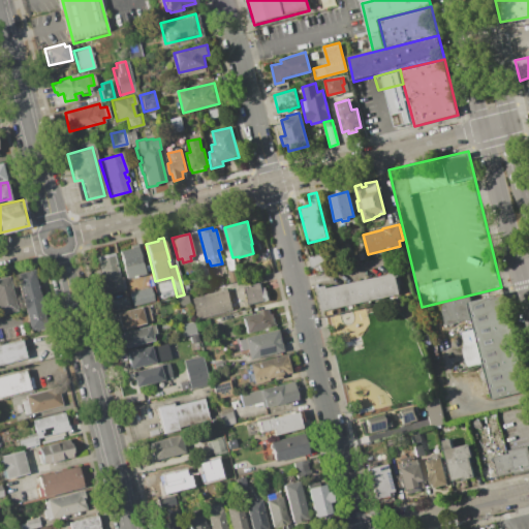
[(144,275),(125,279),(118,250),(129,248),(129,245),(136,244),(144,275)]
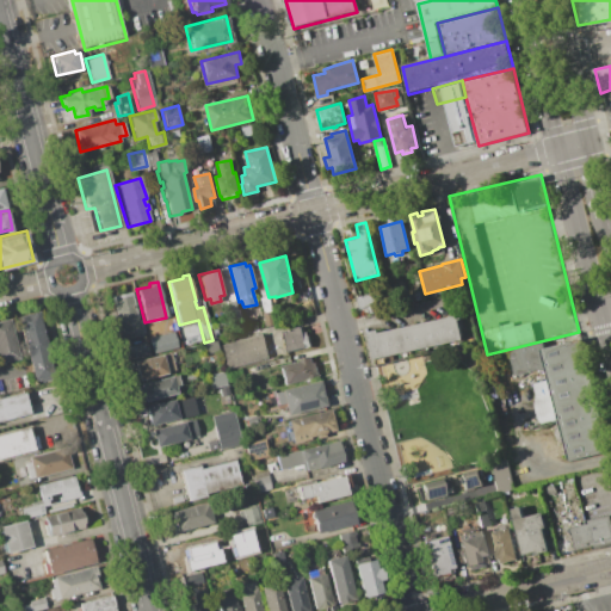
[(130,291),(141,333),(121,339),(111,296),(130,291)]
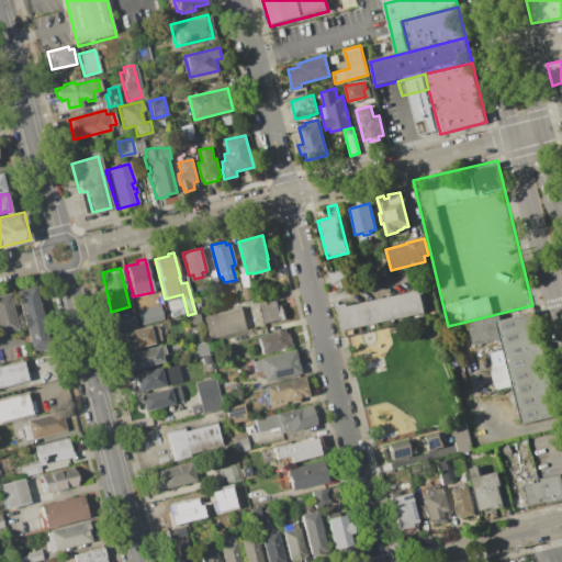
[(347,268),(349,274),(346,274),(349,284),(345,285),(344,281),(341,281),(343,287),(338,288),(337,282),(330,284),(328,273),(347,268)]
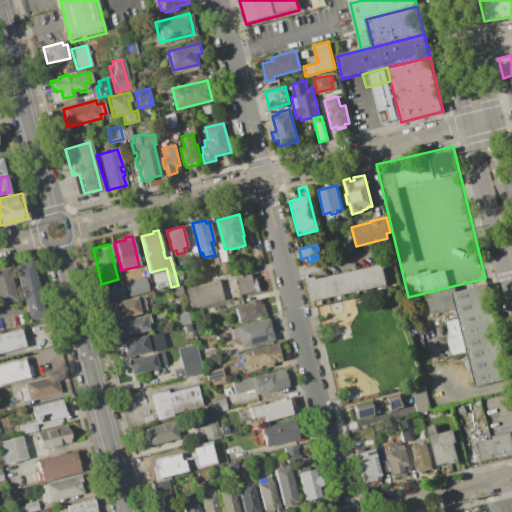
[(224,248),(227,260),(220,261),(217,249),(224,248)]
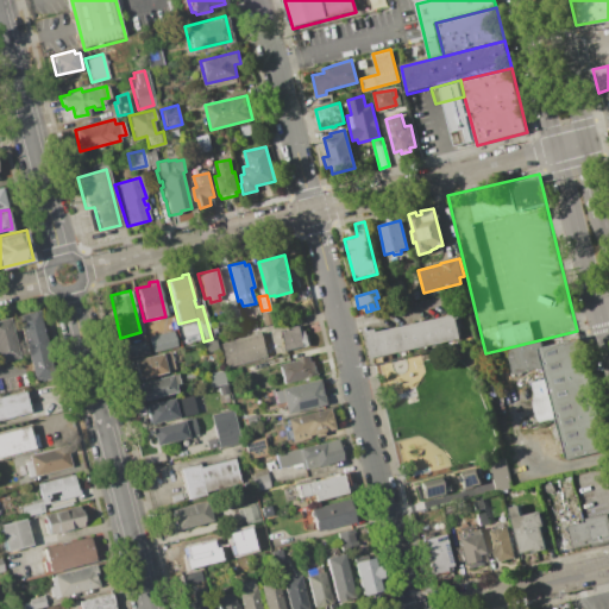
[(261,312),(270,309),(274,322),(264,325),(261,312)]
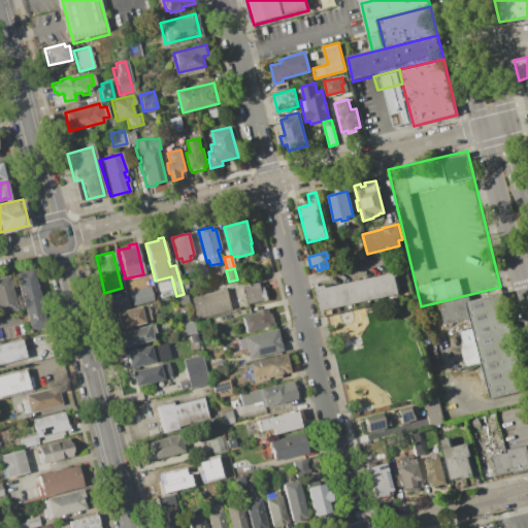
[(18,274),(34,270),(46,324),(31,328),(18,274)]
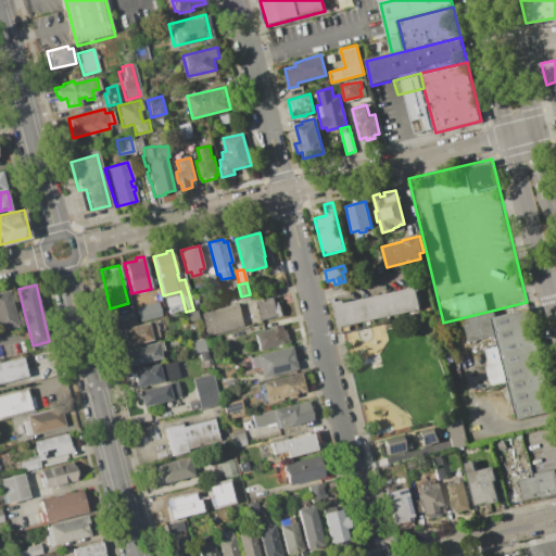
[(342,300),(343,303),(417,286),(418,290),(415,290),(419,308),(339,327),(333,302),(342,300)]
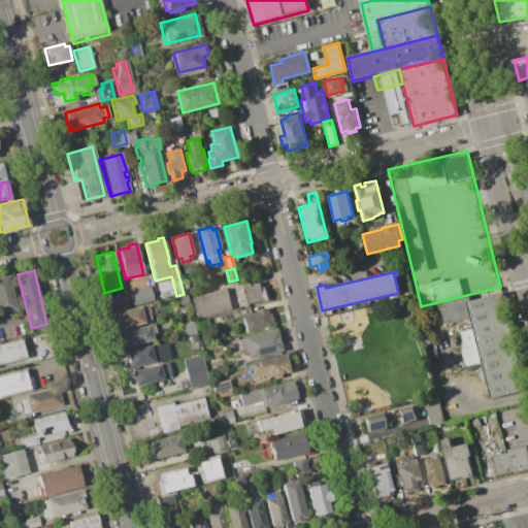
[(0,314),(0,277),(7,276),(15,310),(0,314)]
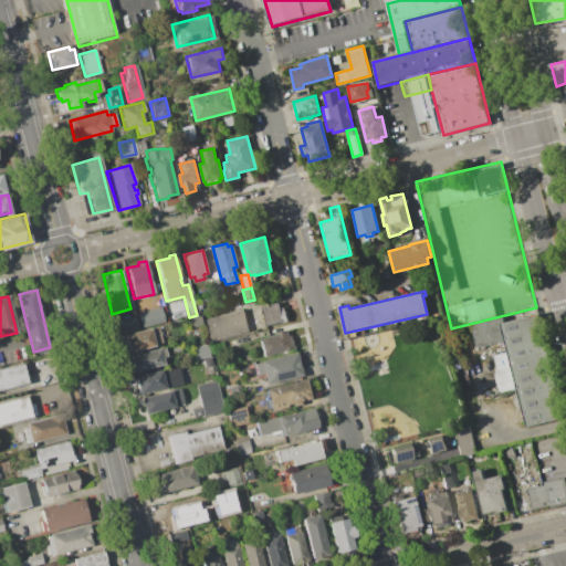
[(278,303),(279,307),(283,306),(286,321),(265,326),(261,307),(278,303)]
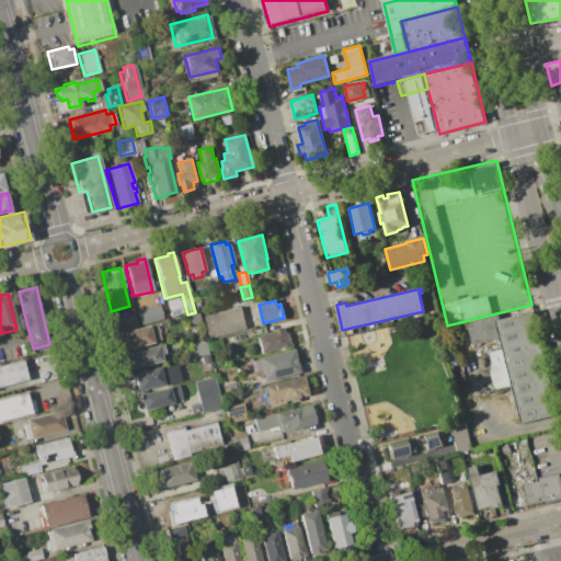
[(159,304),(162,319),(140,324),(136,309),(159,304)]
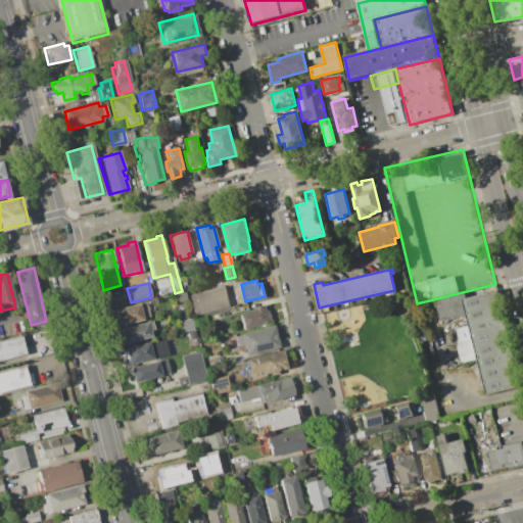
[(224,285),(229,305),(193,316),(188,295),(224,285)]
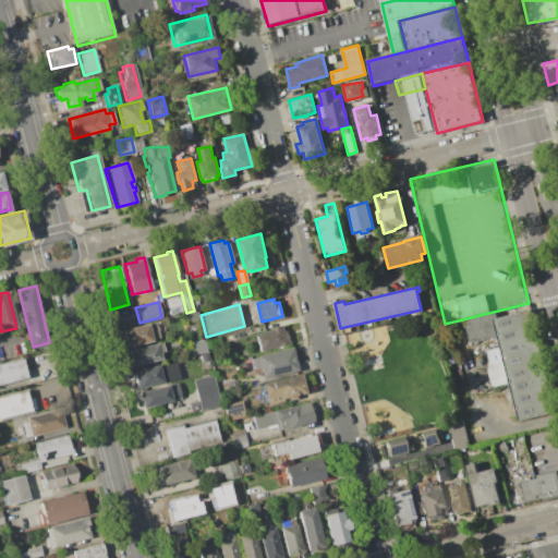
[(518,421),(554,411),(528,308),(495,316),(492,317),(496,336),(518,421)]
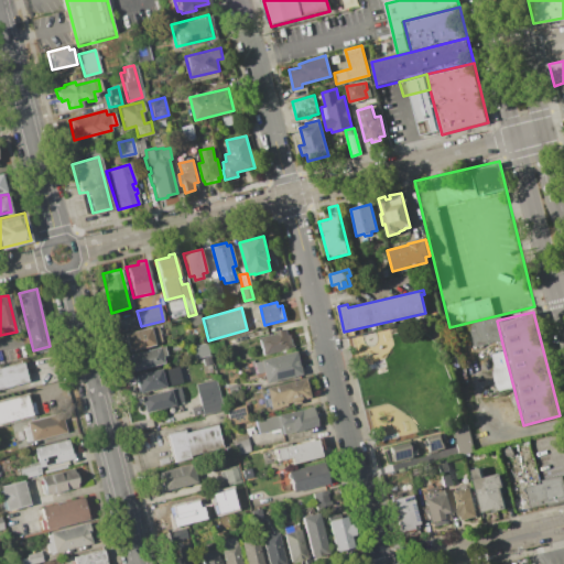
[(198,314),(201,324),(188,326),(186,317),(198,314)]
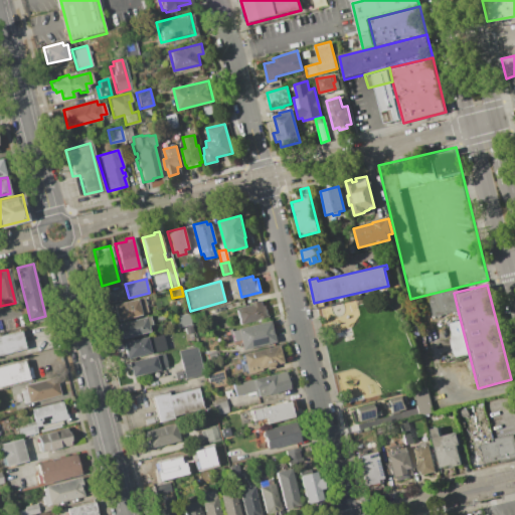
[(122,288),(125,301),(111,304),(108,291),(122,288)]
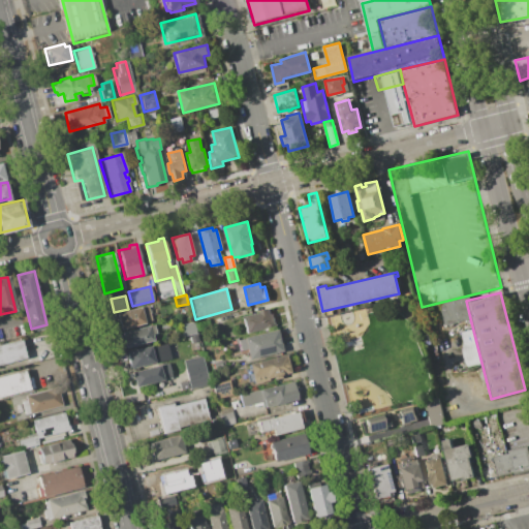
[(146,305),(149,319),(143,321),(143,323),(119,329),(115,313),(146,305)]
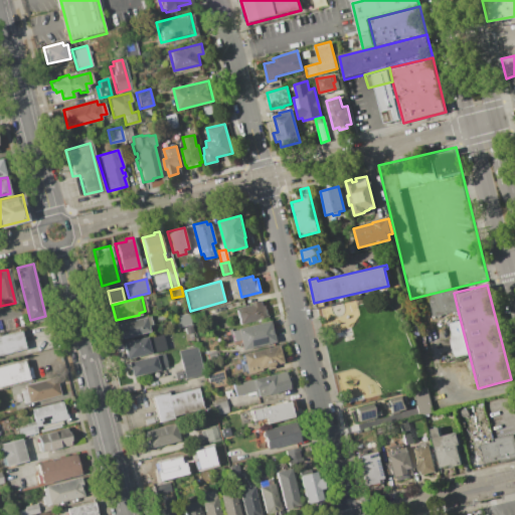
[(252,304),(251,303),(262,301),(263,306),(265,305),(268,316),(238,324),(235,309),(252,304)]
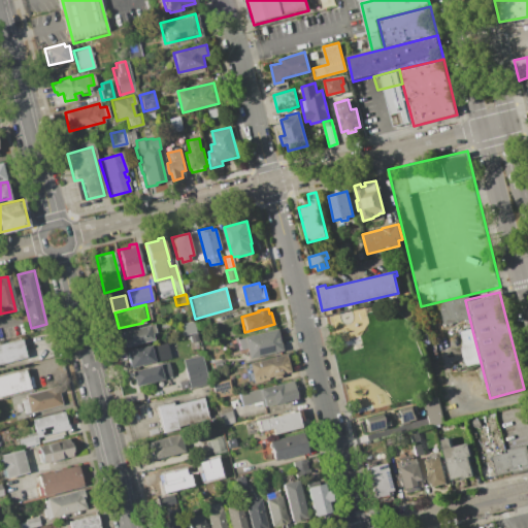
[(192,321),(195,332),(182,335),(178,324),(192,321)]
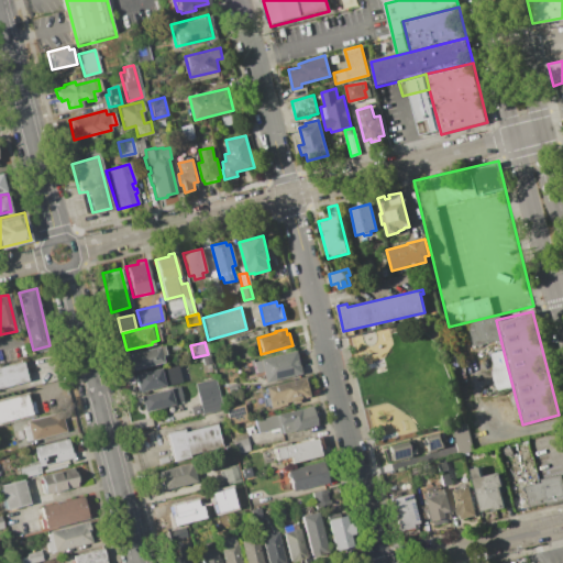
[(161,345),(163,354),(159,355),(161,362),(131,370),(128,354),(161,345)]
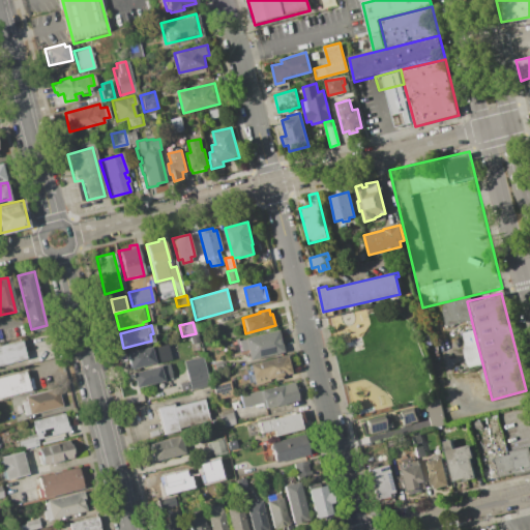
[(242,340),(242,337),(276,329),(282,352),(247,360),(245,352),(240,353),(237,341),(242,340)]
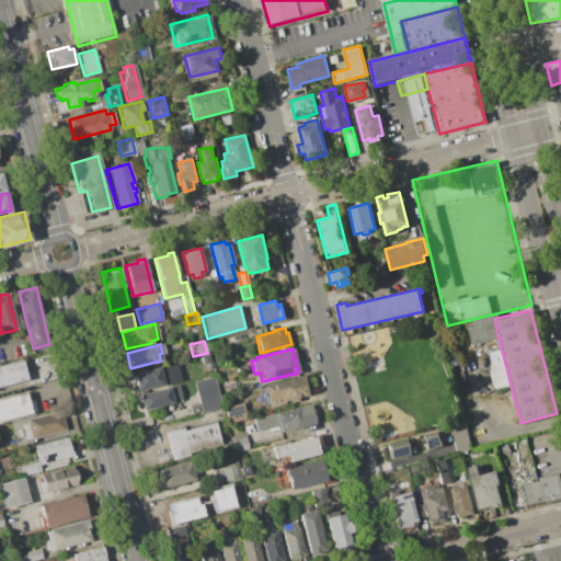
[(0,366),(22,362),(26,379),(0,386),(0,366)]
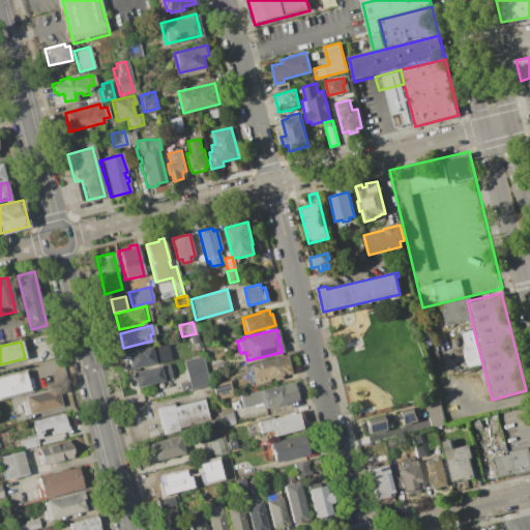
[(149,347),(150,348),(166,344),(170,359),(129,370),(125,353),(149,347)]
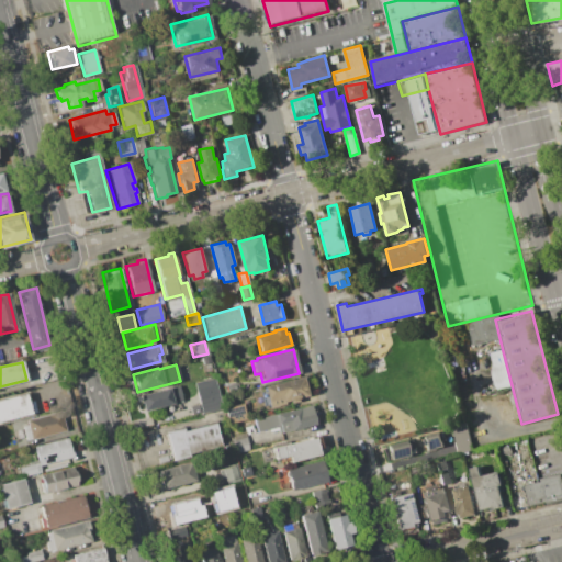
[(302,377),(306,394),(296,397),(298,401),(291,403),(290,400),(282,401),(283,403),(268,407),(262,386),(302,377)]
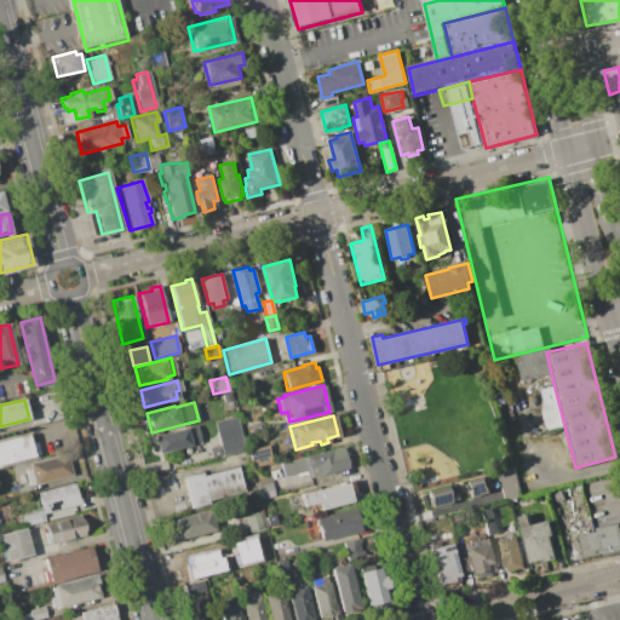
[(235,417),(244,449),(222,455),(213,423),(235,417)]
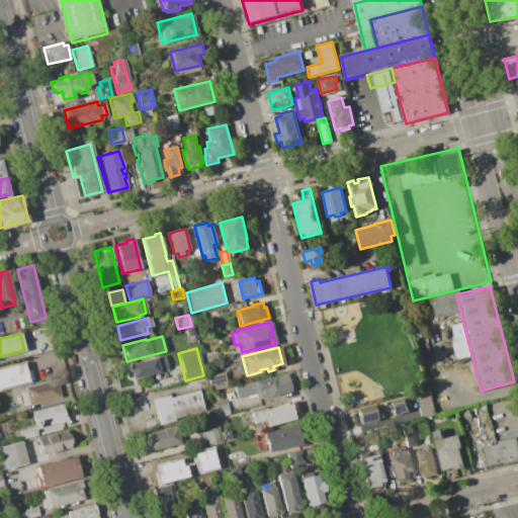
[(218,351),(219,358),(208,360),(206,353),(218,351)]
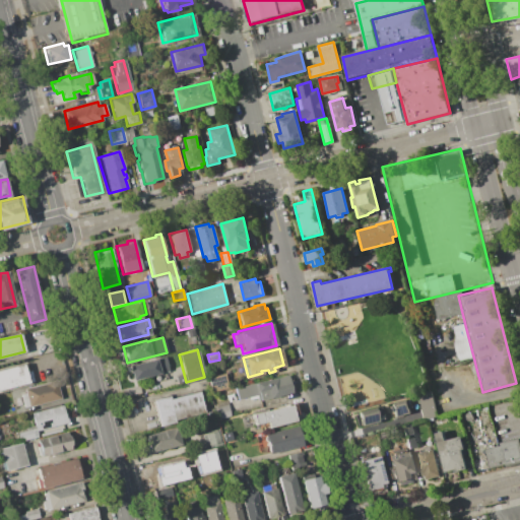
[(165,356),(168,371),(131,380),(128,366),(165,356)]
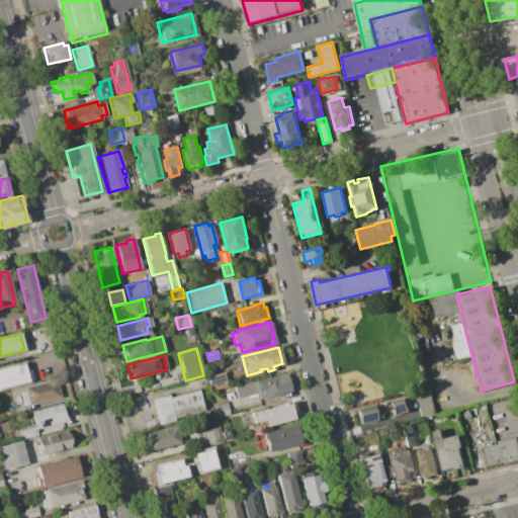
[(0,368),(24,363),(26,370),(30,369),(33,379),(0,386),(0,368)]
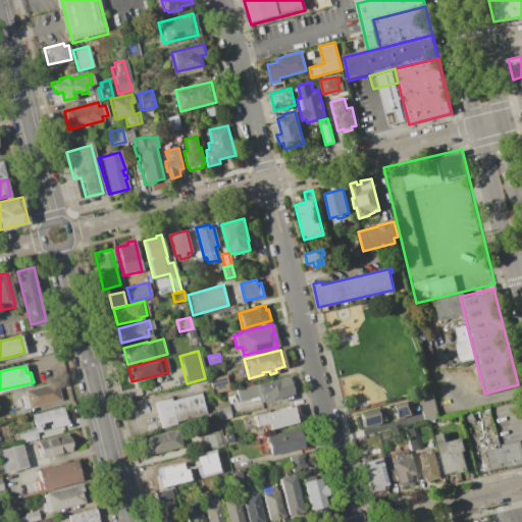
[(224,374),(228,388),(211,394),(207,378),(224,374)]
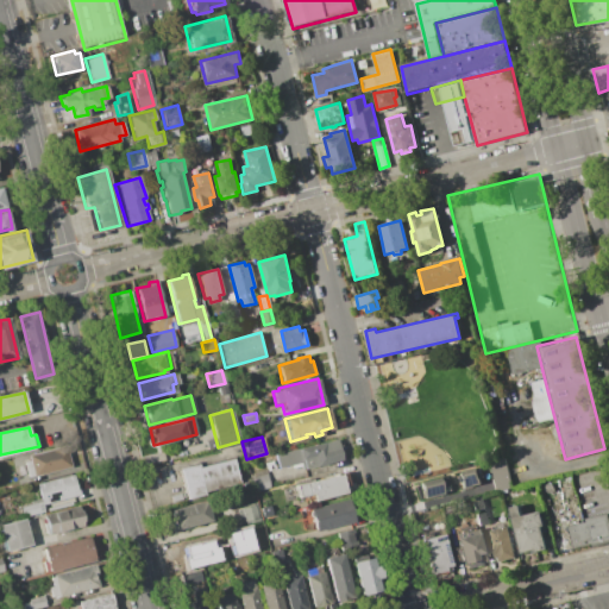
[(213,438),(215,446),(206,449),(205,440),(213,438)]
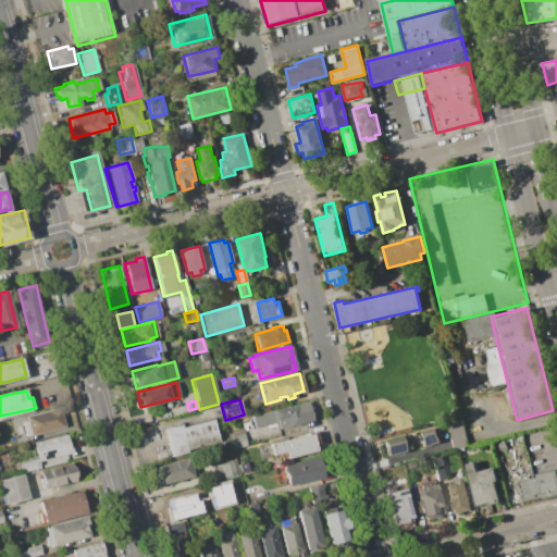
[(308,401),(313,420),(279,429),(276,422),(254,428),(251,416),(308,401)]
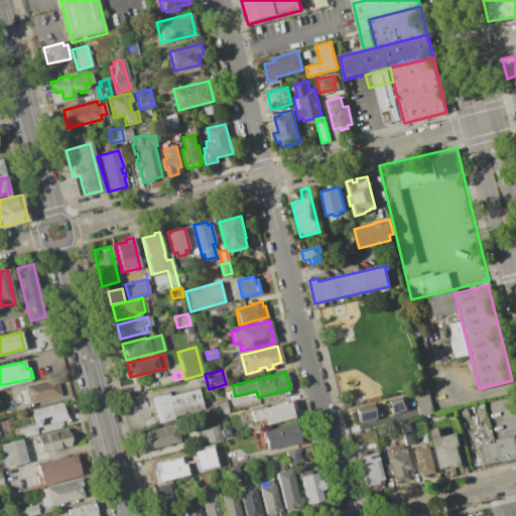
[(55,378),(60,395),(24,404),(21,391),(25,390),(24,386),(55,378)]
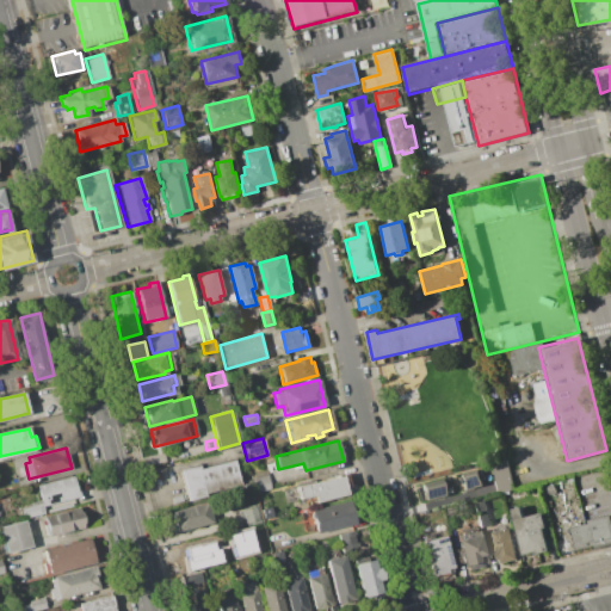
[(181,482),(179,482),(176,471),(178,471),(178,469),(197,464),(198,469),(233,460),(239,485),(203,493),(203,495),(185,500),(181,482)]
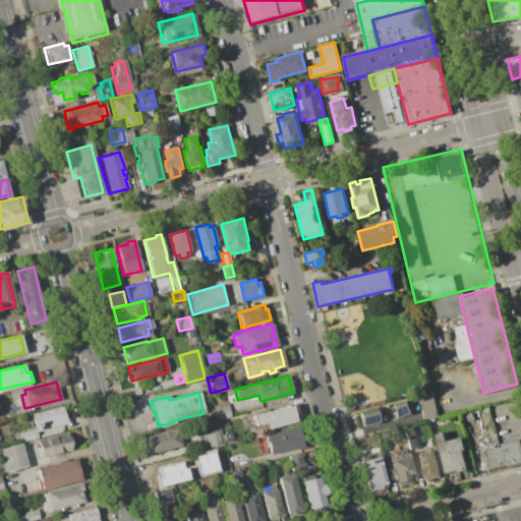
[(431,392),(438,416),(424,420),(417,396),(431,392)]
